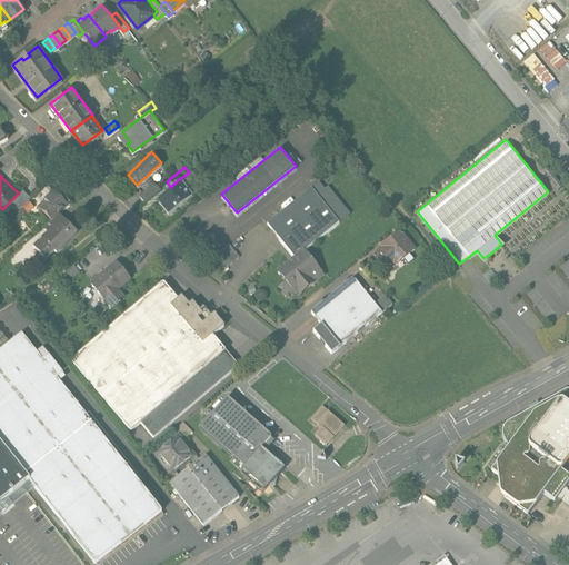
[(153,179),(139,192),(145,198),(160,186),(153,179)]
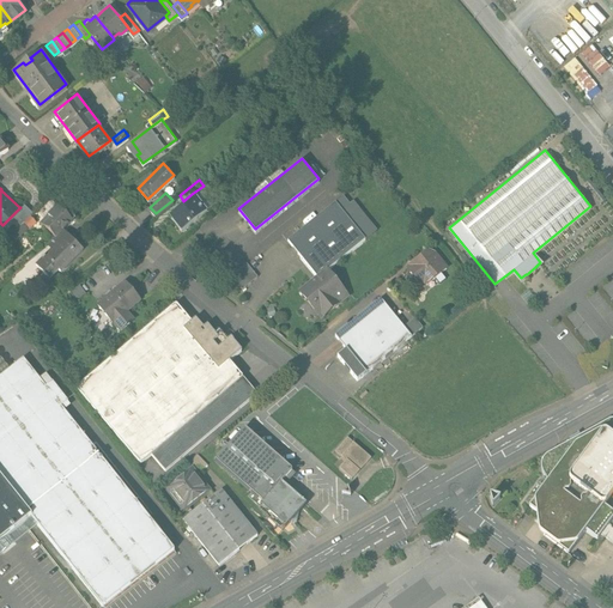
[(50,194),(37,206),(44,214),(47,212),(48,212),(58,202),(50,194)]
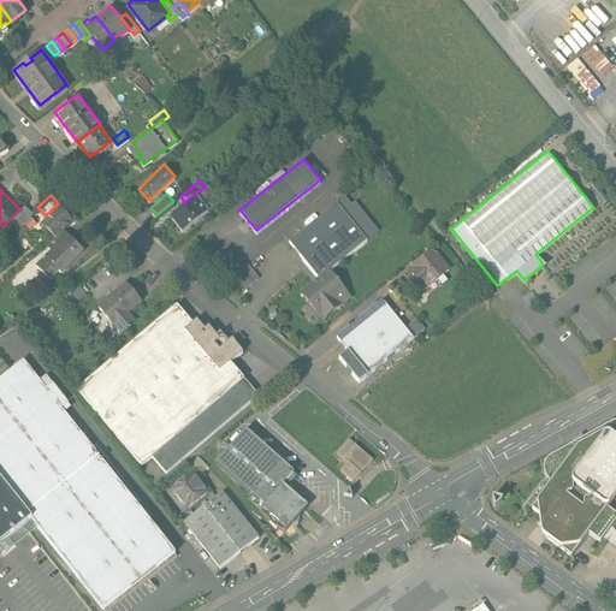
[(184,202),(170,213),(182,229),(205,211),(193,195),(184,202)]
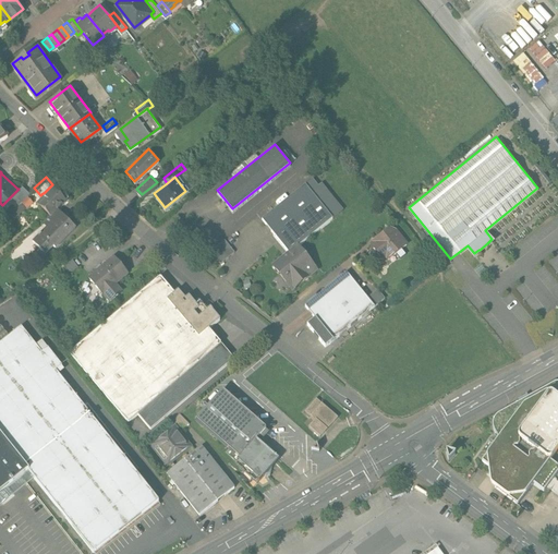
[(305,181),(262,216),(289,250),(298,243),(332,216),(305,181)]
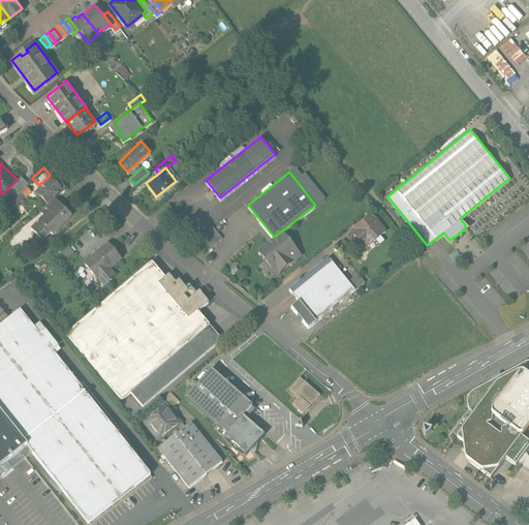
[(21,175),(17,179),(18,179),(11,185),(18,191),(28,181),(21,175)]
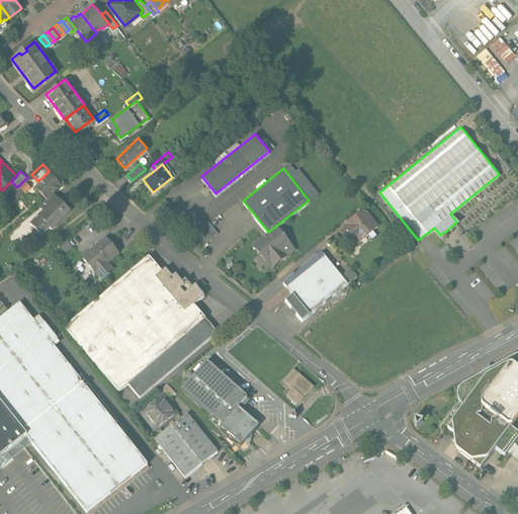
[(49,171),(40,179),(42,181),(37,188),(47,197),(53,191),(63,181),(58,175),(55,177),(49,171)]
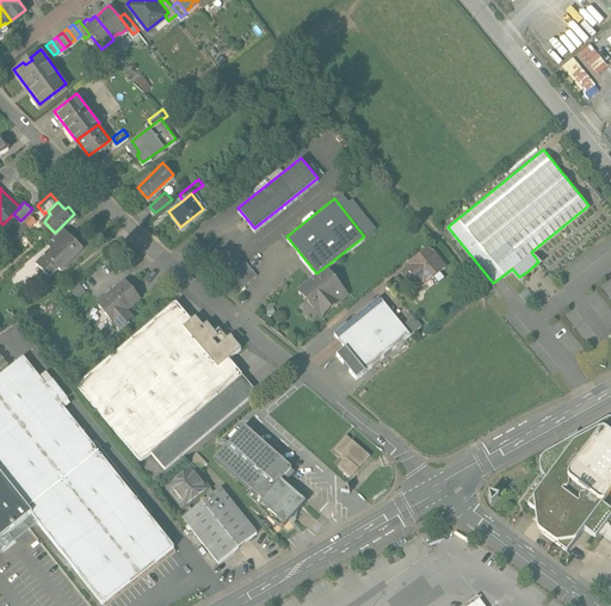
[(31,212),(16,224),(20,230),(35,218),(31,212)]
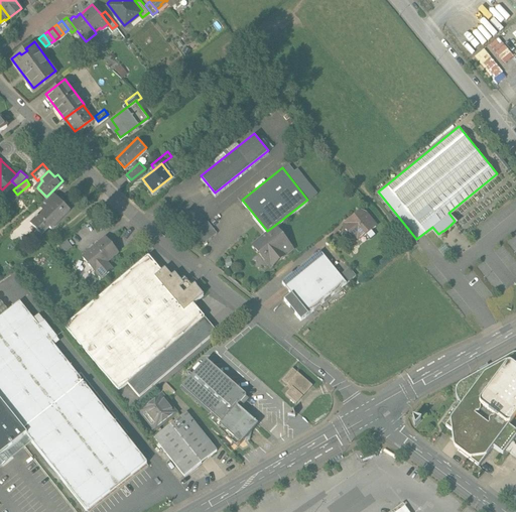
[(69,207),(52,190),(46,197),(45,199),(49,203),(31,221),(34,223),(41,230),(53,218),(55,220),(69,207)]
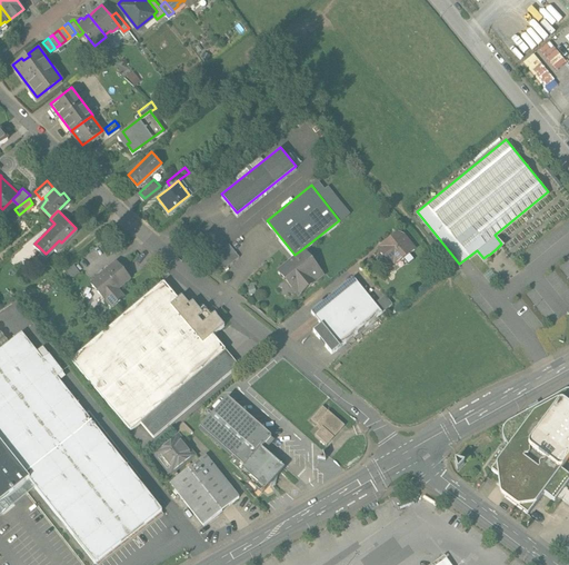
[(38,230),(9,254),(21,265),(37,249),(36,248),(38,246),(35,244),(55,224),(50,219),(38,230)]
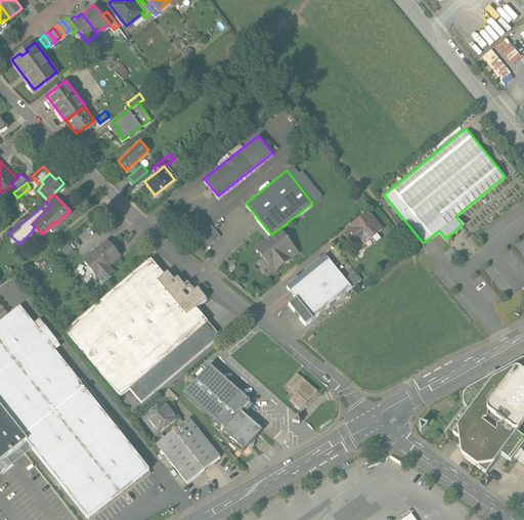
[(382,227),(368,211),(348,228),(359,242),(362,240),(363,242),(372,235),(373,236),(375,236),(377,235),(378,233),(377,231),(382,227)]
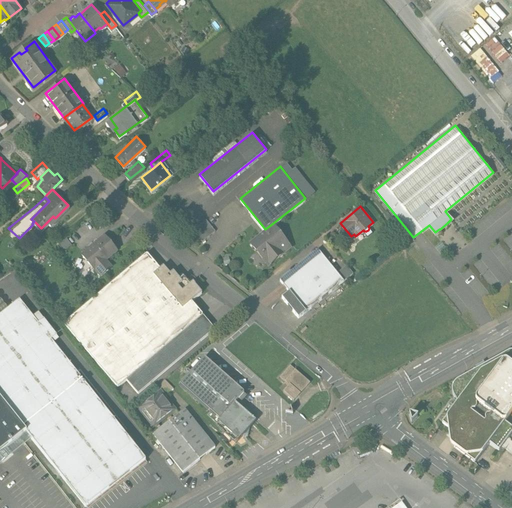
[(206,217),(191,229),(202,238),(215,228),(206,217)]
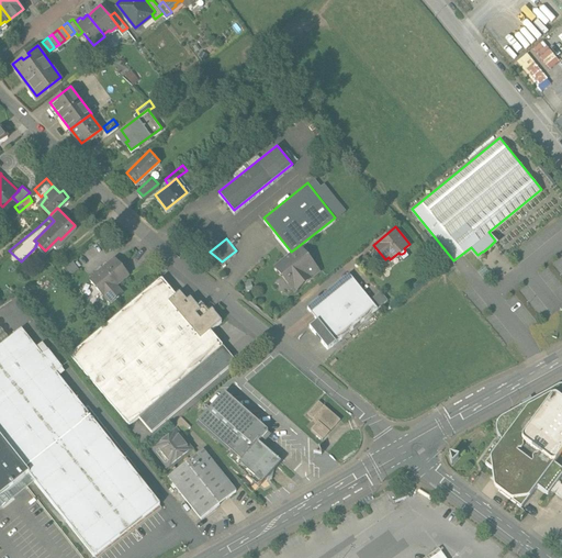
[(291,252),(274,265),(294,289),(318,269),(300,245),(291,252)]
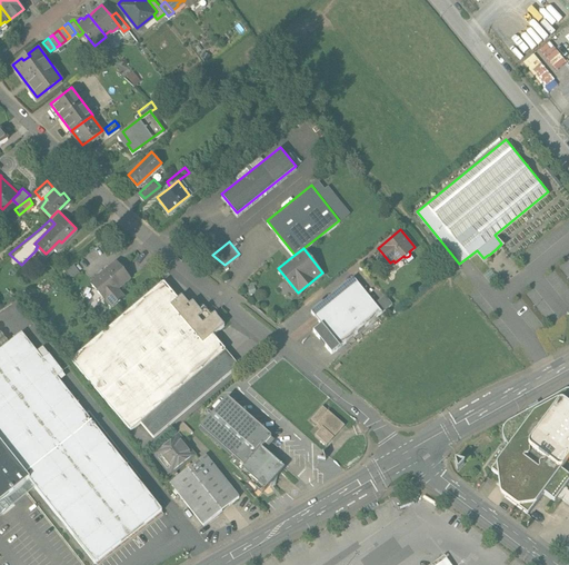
[(116,259),(90,280),(111,305),(120,297),(113,289),(130,276),(116,259)]
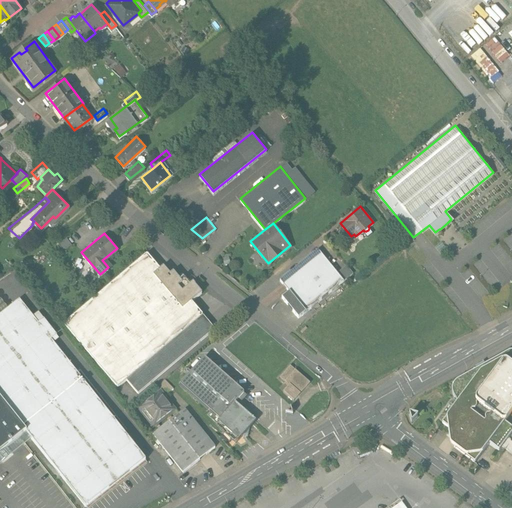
[(337,270),(318,247),(280,277),(294,295),(290,299),(290,300),(294,305),(296,305),(300,302),(305,309),(343,279),(337,270)]
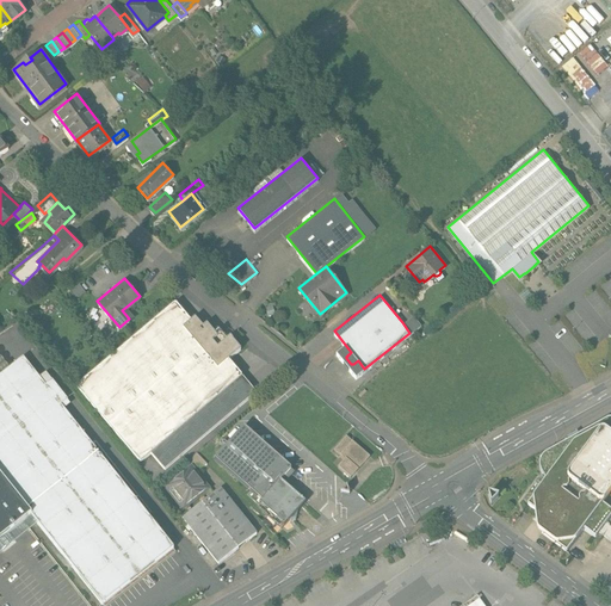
[(174,298),(76,382),(76,383),(140,457),(140,458),(141,457),(141,458),(152,449),(241,372),(242,372),(228,356),(241,346),(233,335),(230,332),(227,335),(218,326),(215,329),(207,320),(203,323),(195,314),(191,317),(176,298),(174,298)]
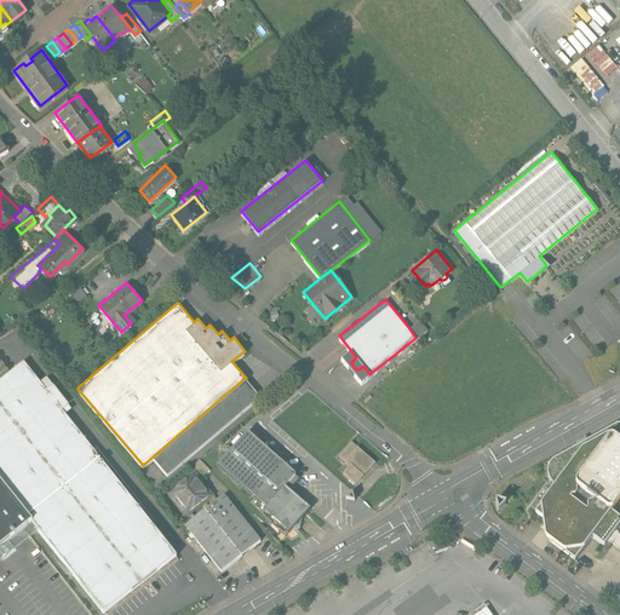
[(428,328),(419,319),(408,327),(415,338),(428,328)]
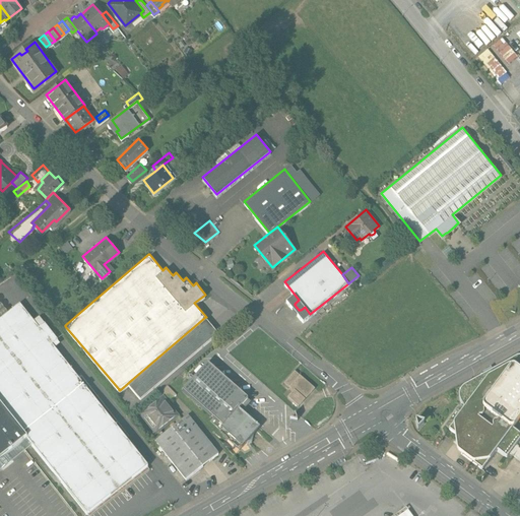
[(19,302),(0,316),(0,400),(26,435),(87,512),(147,464),(52,342),(57,338),(44,321),(39,325),(19,302)]
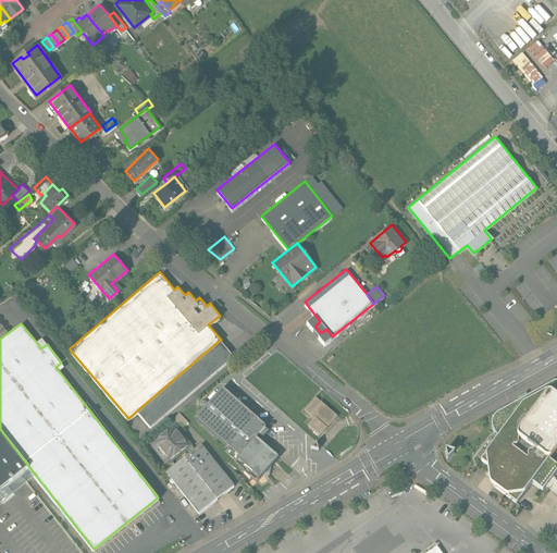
[(220,340),(138,409),(149,422),(232,353),(220,340)]
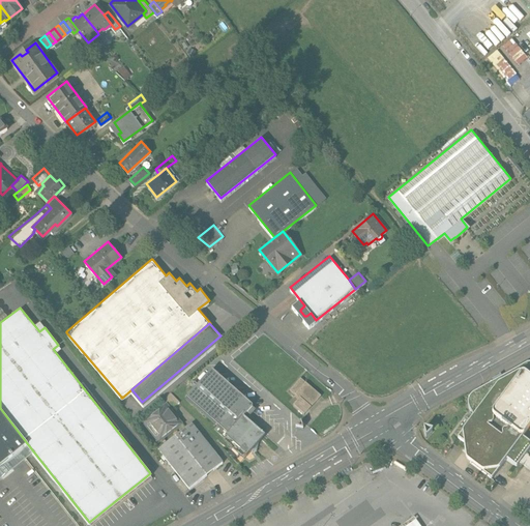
[(529,359),(529,360),(528,359),(527,360),(473,389),(469,392),(468,397),(467,401),(469,406),(472,412),(458,434),(463,438),(466,457),(490,474),(491,474),(492,474),(506,456),(516,462),(517,462),(529,443),(529,439),(522,433),(529,424),(529,359)]
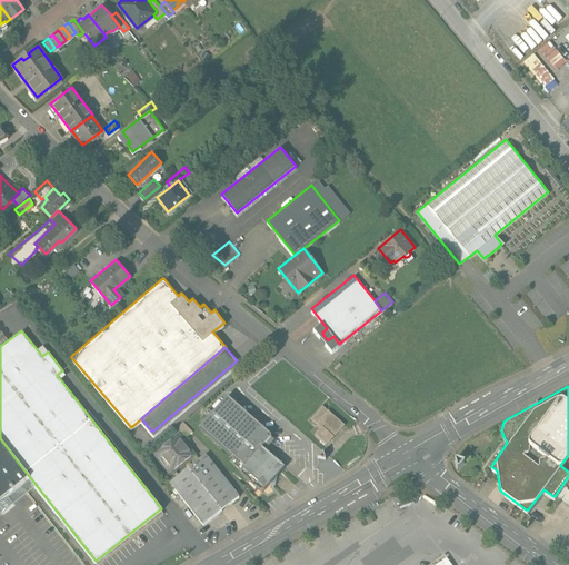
[(283,464),(261,444),(271,433),(227,394),(200,424),(243,463),(241,465),(265,486),(283,464)]
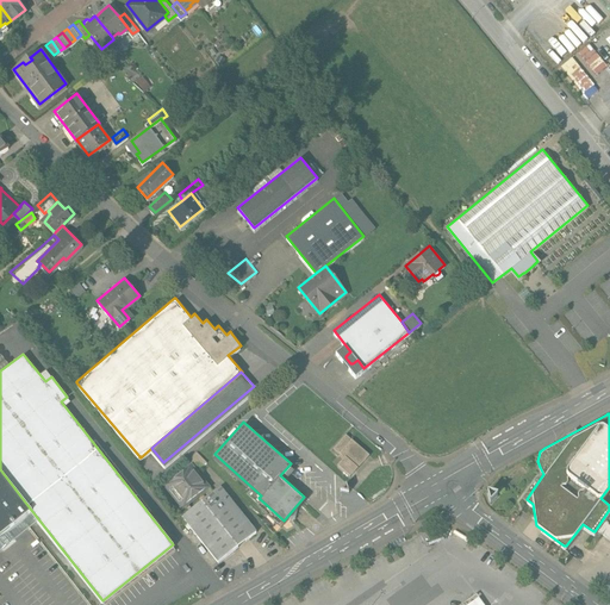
[(368,451),(346,431),(332,446),(344,455),(337,462),(349,473),(368,451)]
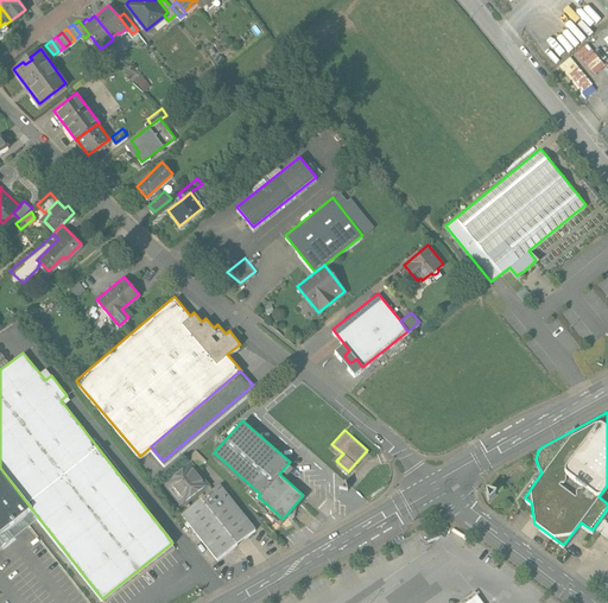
[(195,446),(185,455),(191,461),(191,462),(195,458),(198,463),(206,457),(195,446)]
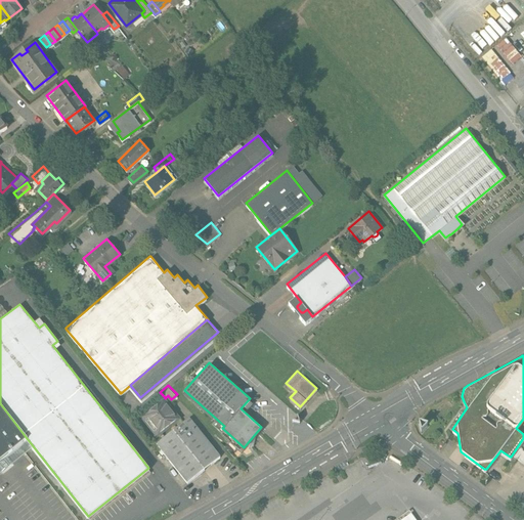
[(165,397),(156,404),(148,409),(145,414),(144,415),(144,417),(144,419),(146,420),(147,421),(149,421),(151,421),(160,431),(178,416),(165,398),(165,397)]
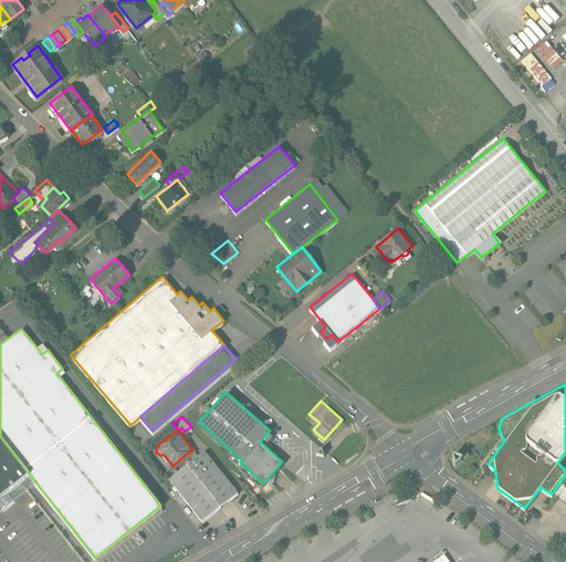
[(0,437),(0,496),(29,474),(0,437)]
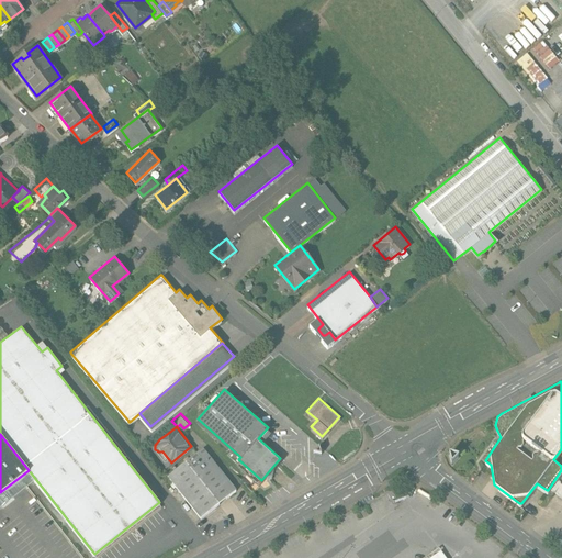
[(203,446),(168,473),(201,515),(236,488),(203,446)]
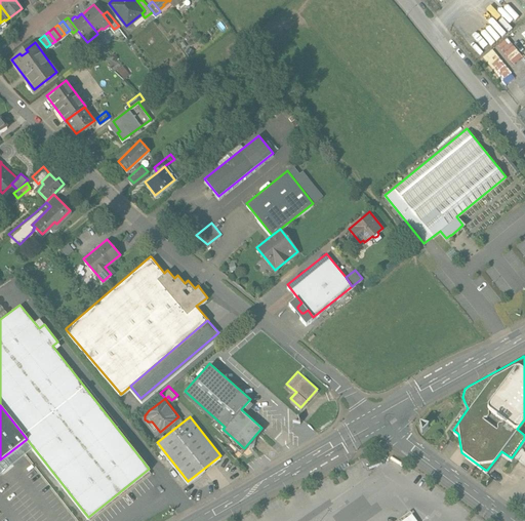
[(417,520),(409,509),(391,520),(417,520)]
